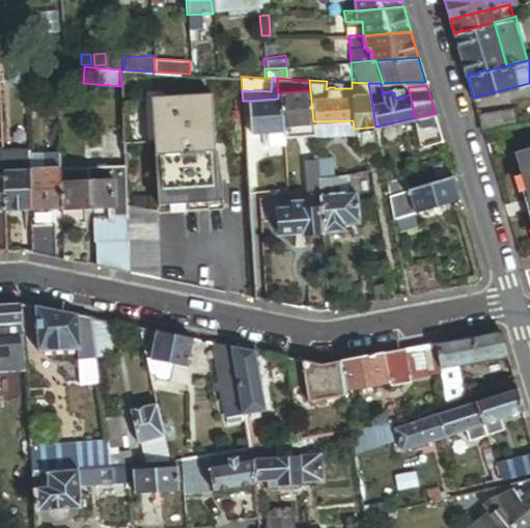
[(410,94),(408,87),(393,88),(394,92),(395,99),(410,94)]
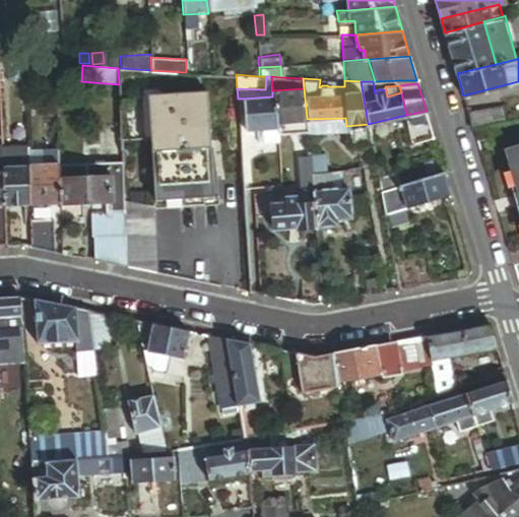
[(304,88),(272,90),(272,97),(273,121),(307,119),(304,88)]
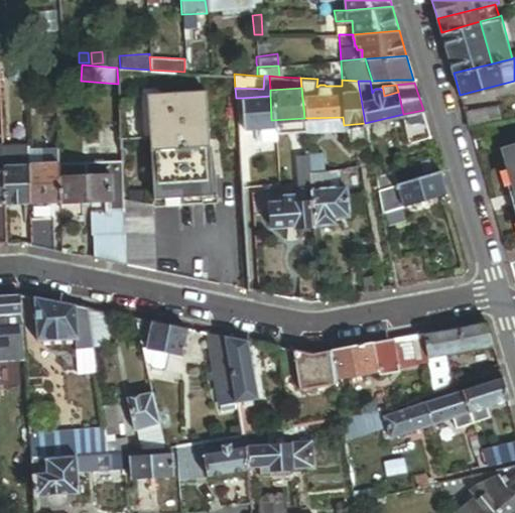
[(208,193),(201,93),(147,97),(153,197),(208,193)]
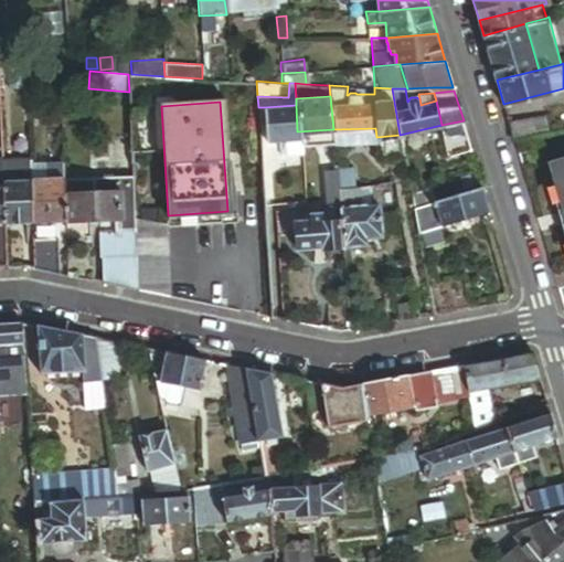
[(297,137),(297,131),(296,105),(264,107),(265,138),(272,138),(297,137)]
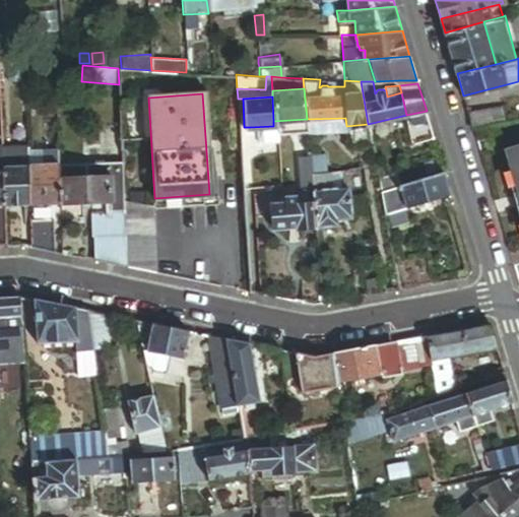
[(501,104),(468,111),(469,114),(473,127),(487,124),(504,121),(501,104)]
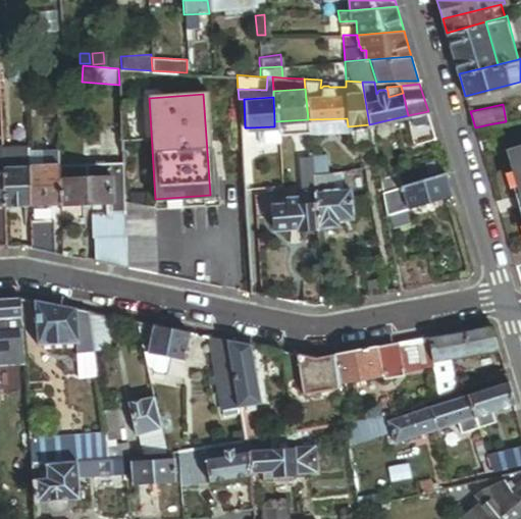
[(428,111),(408,115),(415,143),(435,138),(428,111)]
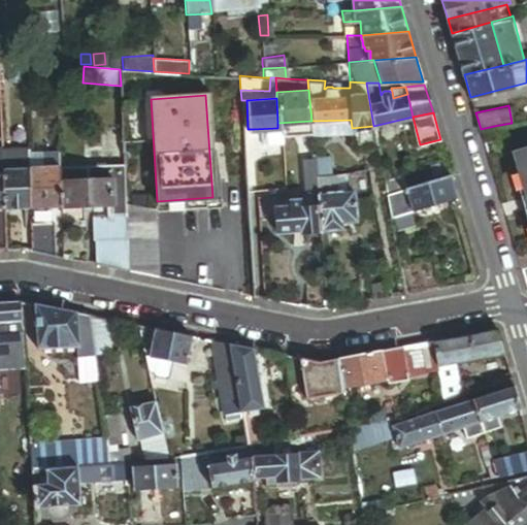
[(311,121),(277,123),(277,128),(278,135),(313,133),(311,121)]
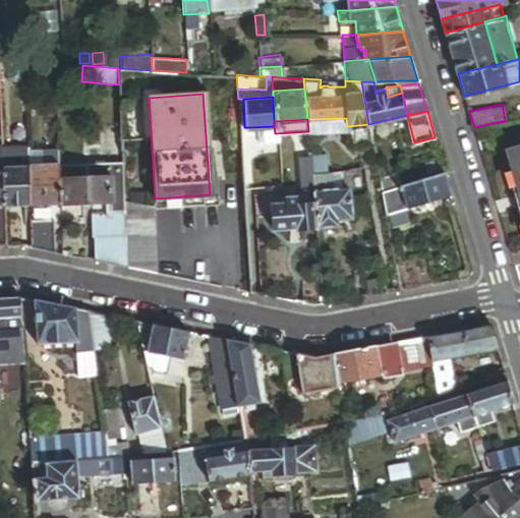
[(274,126),(250,127),(251,140),(275,139),(275,133),(274,126)]
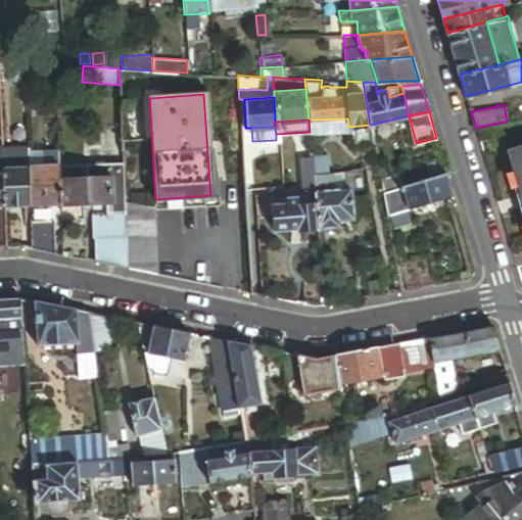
[(521,144),(510,148),(521,189),(521,144)]
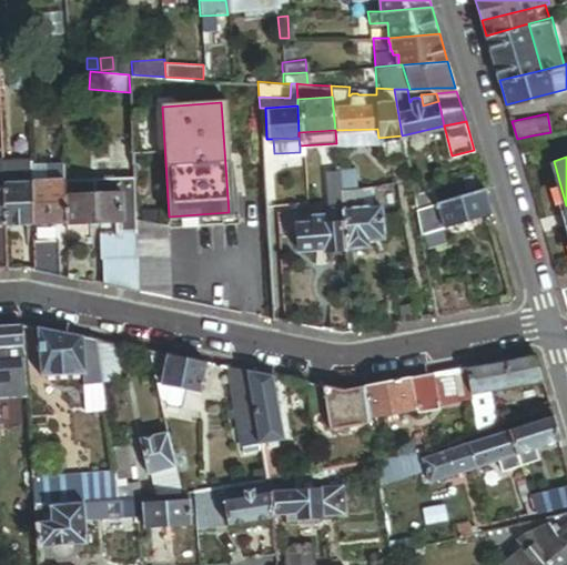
[(43,168),(43,181),(54,181),(54,193),(63,193),(63,167),(43,168)]
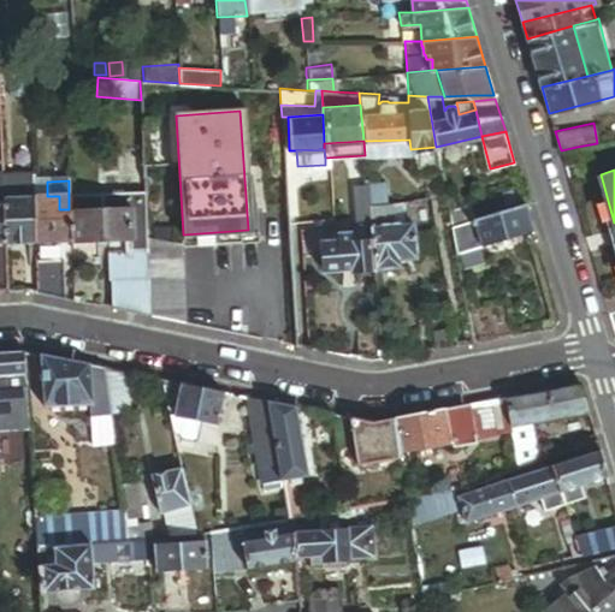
[(395,180),(367,183),(368,203),(377,203),(397,200),(395,180)]
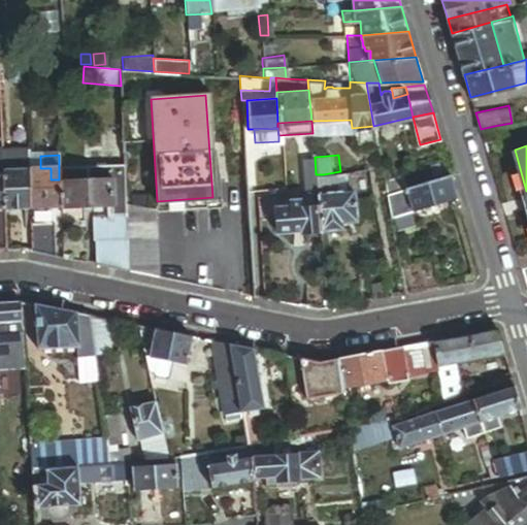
[(28,169),(28,156),(1,157),(2,170),(28,169)]
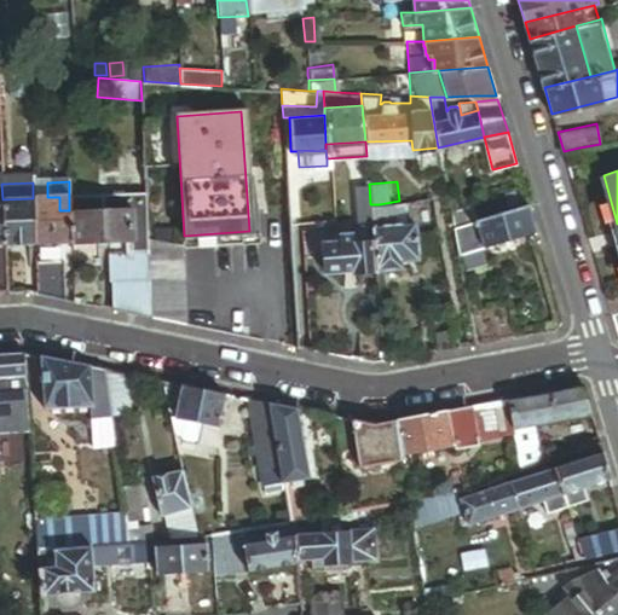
[(370,204),(369,184),(356,185),(359,225),(373,224),(370,204)]
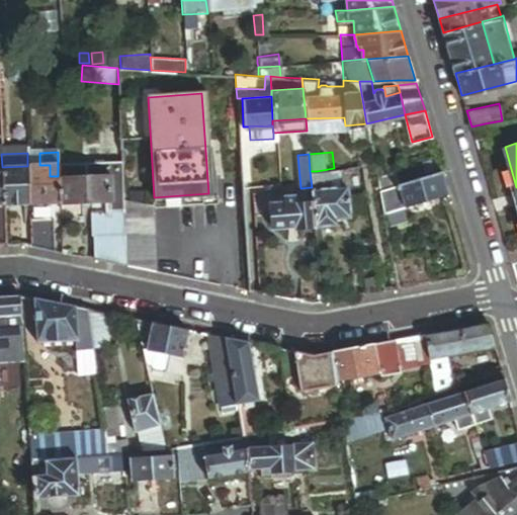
[(443,171),(438,155),(411,163),(416,179),(443,171)]
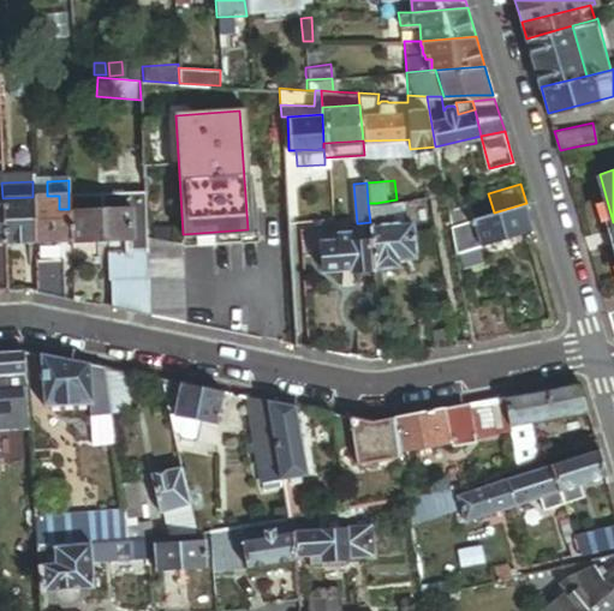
[(47,196),(33,197),(34,241),(70,239),(69,209),(59,209),(59,196),(47,196)]
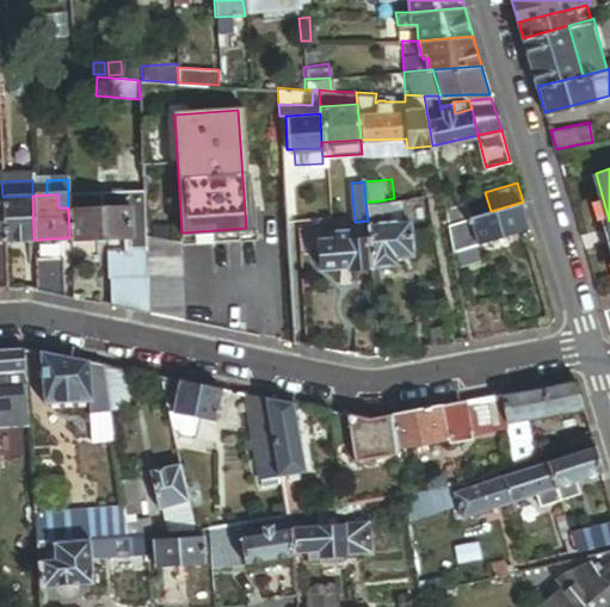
[(32,196),(2,197),(4,241),(34,240),(32,196)]
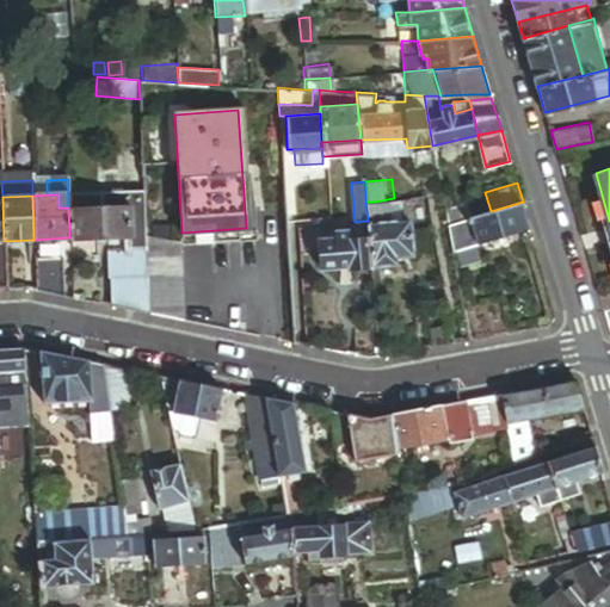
[(374,202),(376,221),(399,218),(395,198),(394,198),(374,202)]
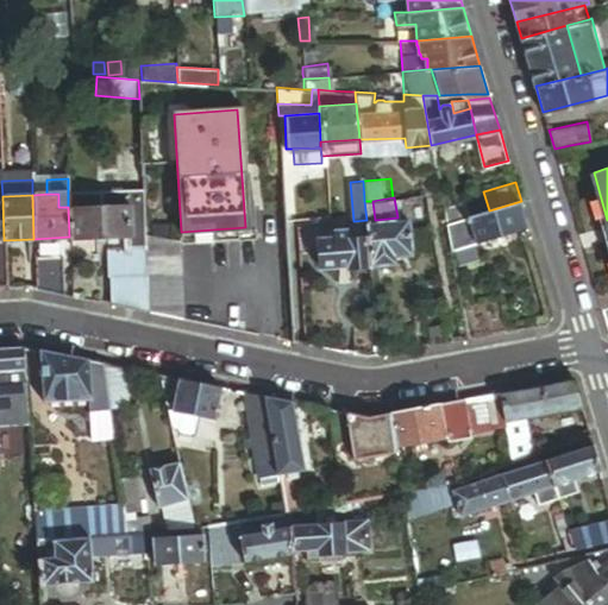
[(373,201),(364,201),(367,220),(371,269),(395,266),(395,257),(412,256),(408,221),(408,220),(408,219),(407,218),(406,218),(405,216),(397,218),(375,220),(373,201)]
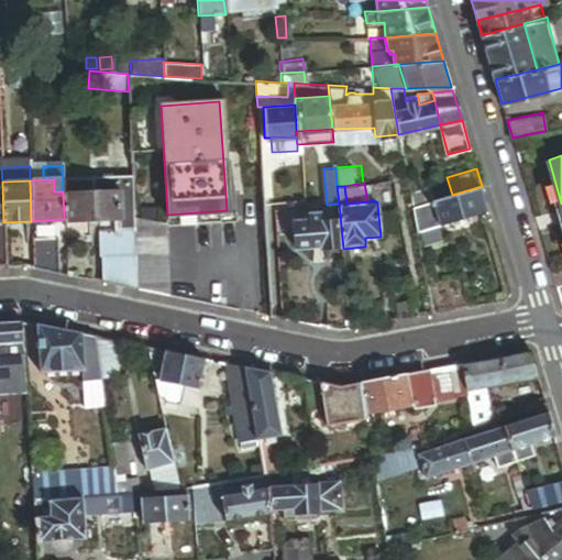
[(429,186),(409,191),(411,206),(433,200),(429,186)]
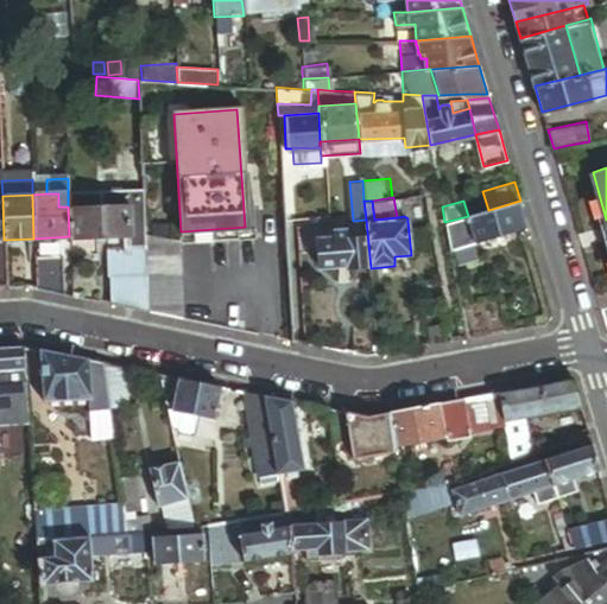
[(468,216),(444,222),(450,256),(466,253),(461,233),(472,229),(475,241),(528,227),(520,201),(488,210),(468,216)]
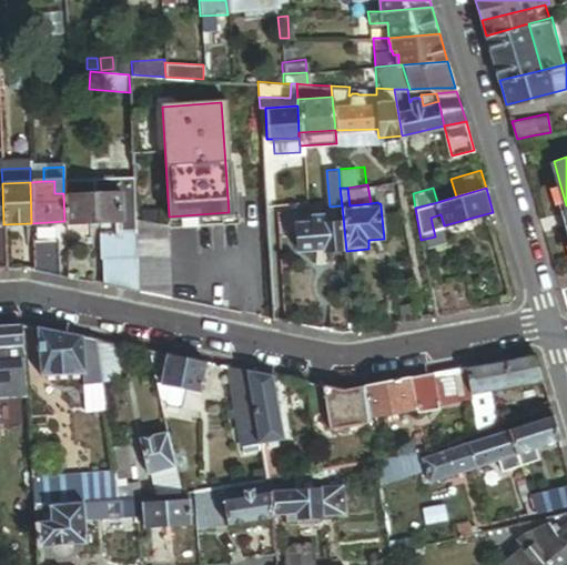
[(134,190),(63,193),(64,221),(117,220),(117,224),(100,224),(101,252),(104,252),(105,284),(138,291),(134,220),(134,190)]
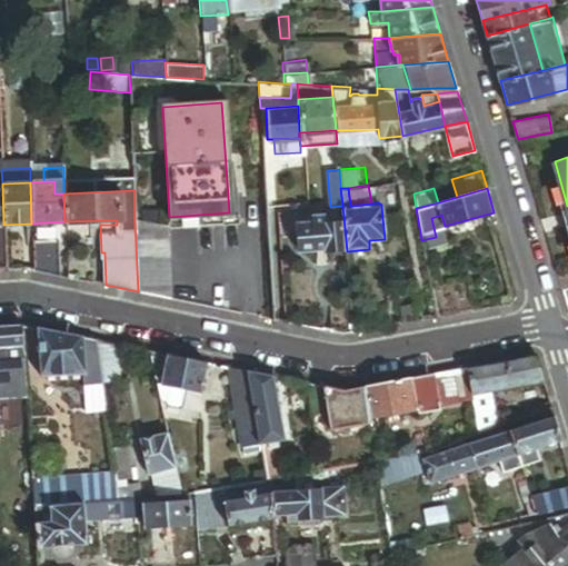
[(347,251),(342,206),(330,207),(294,210),(295,230),(289,231),(290,239),(296,239),(297,254),(324,251),(325,254),(347,251)]
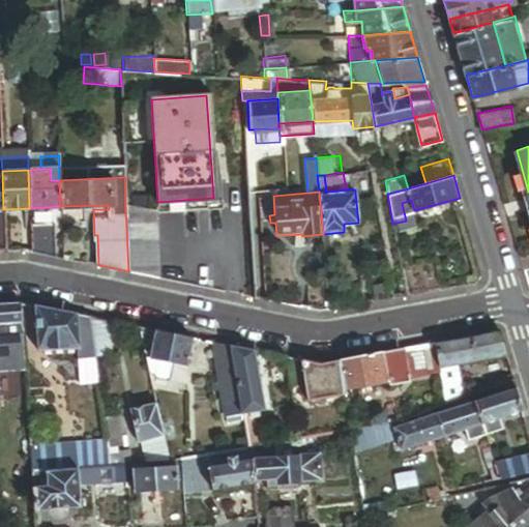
[(258,197),(259,216),(269,215),(274,214),(273,196),(258,197)]
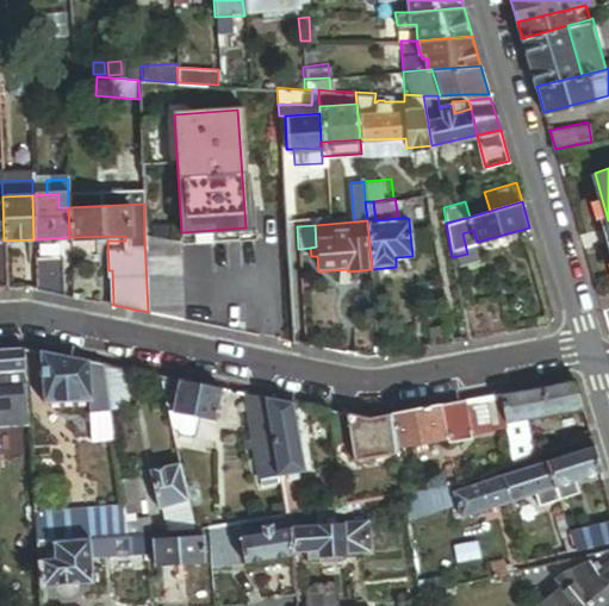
[(181,242),(144,236),(148,312),(185,319),(181,242)]
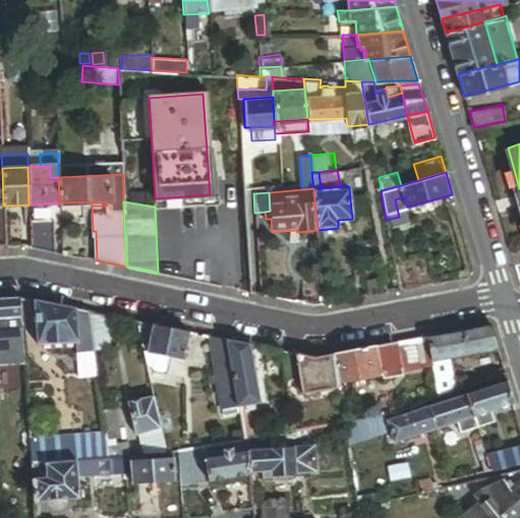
[(53,228),(31,229),(31,247),(54,252),(53,228)]
